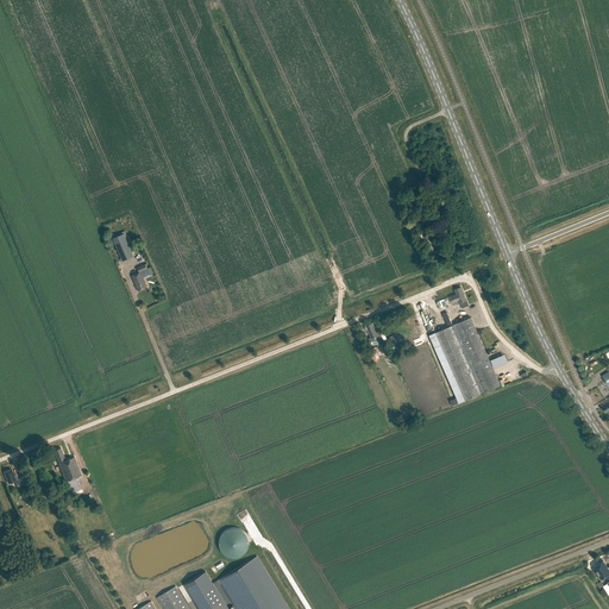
[(421,232),(418,234),(421,245),(425,243),(428,251),(435,249),(433,244),(434,244),(431,234),(422,237),(421,232)]
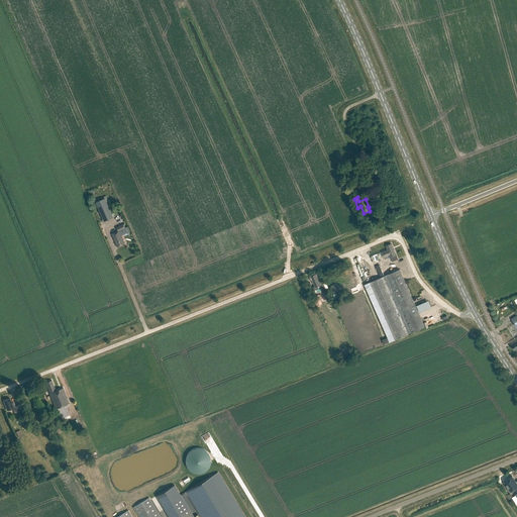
[(95,202),(104,221),(114,217),(105,198),(95,202)]
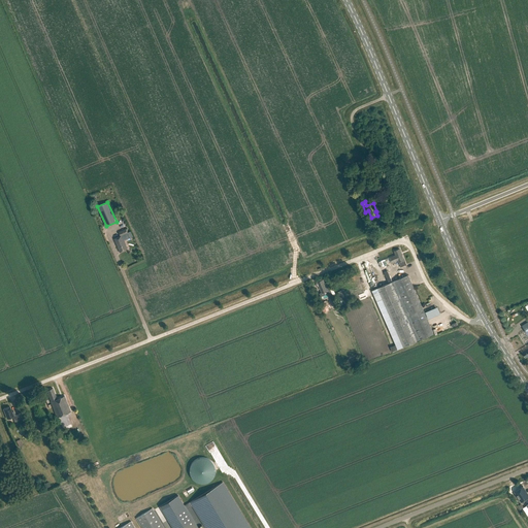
[(390,215),(383,218),(385,224),(392,221),(390,215)]
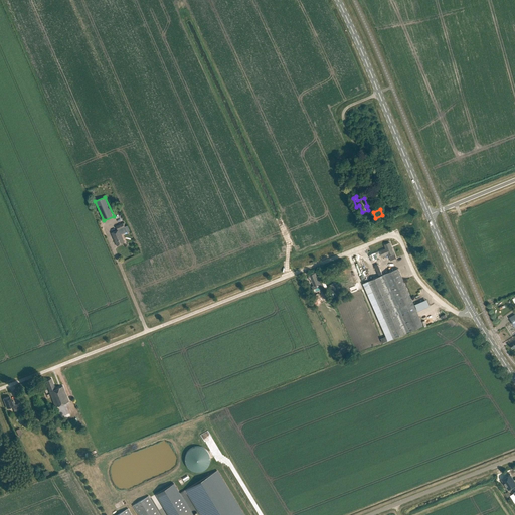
[(112,233),(117,245),(123,243),(123,241),(125,240),(120,229),(112,233)]
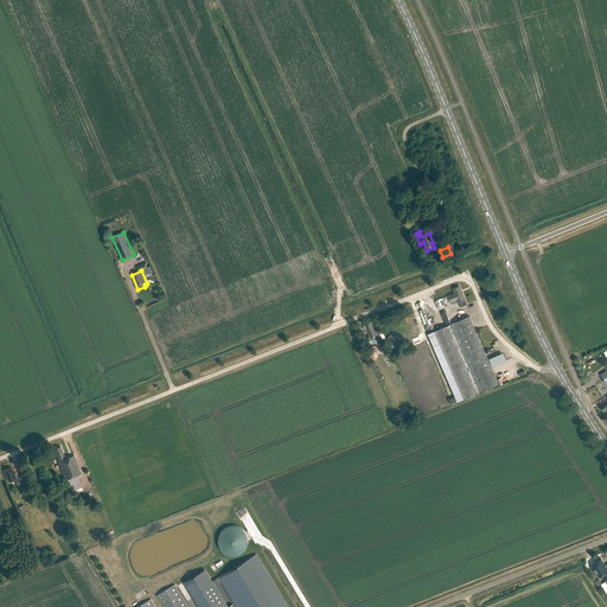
[(451,302),(457,300),(457,299),(458,301),(460,307),(467,305),(465,298),(464,299),(459,286),(453,288),(454,293),(448,295),(451,302)]
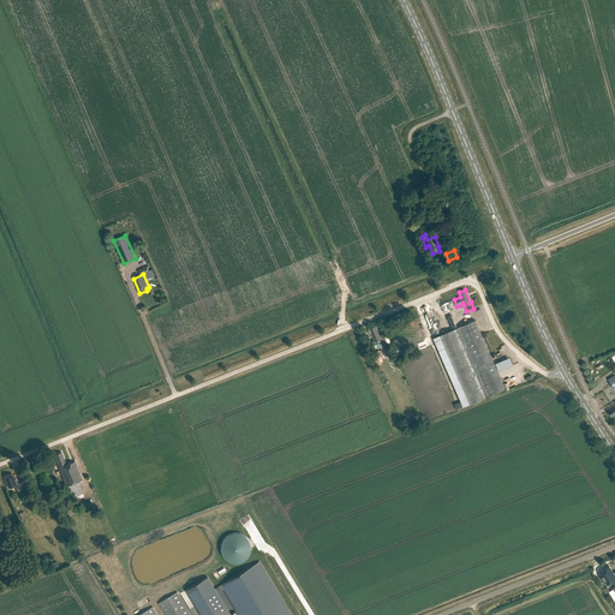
[(441,304),(443,311),(455,306),(453,299),(441,304)]
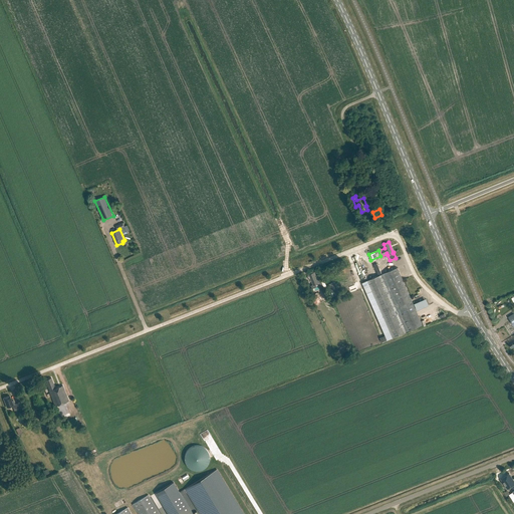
[(398,267),(361,283),(386,340),(422,324),(398,267)]
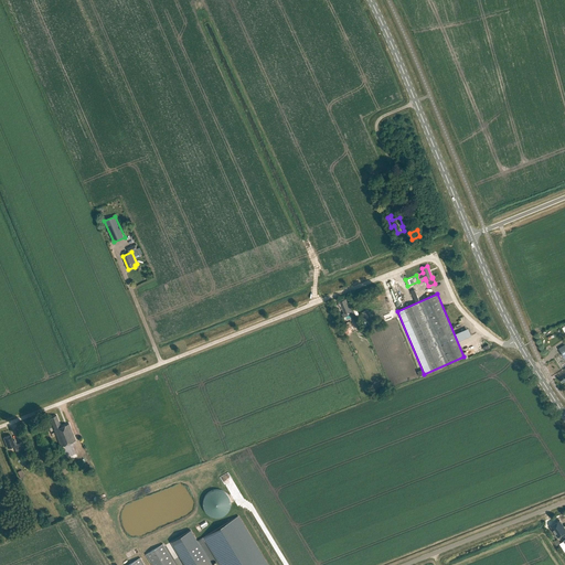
[(352,319),(359,316),(356,309),(353,310),(350,311),(345,299),(340,301),(340,302),(339,304),(338,305),(339,307),(340,307),(341,307),(344,312),(341,313),(343,318),(350,315),(352,319)]
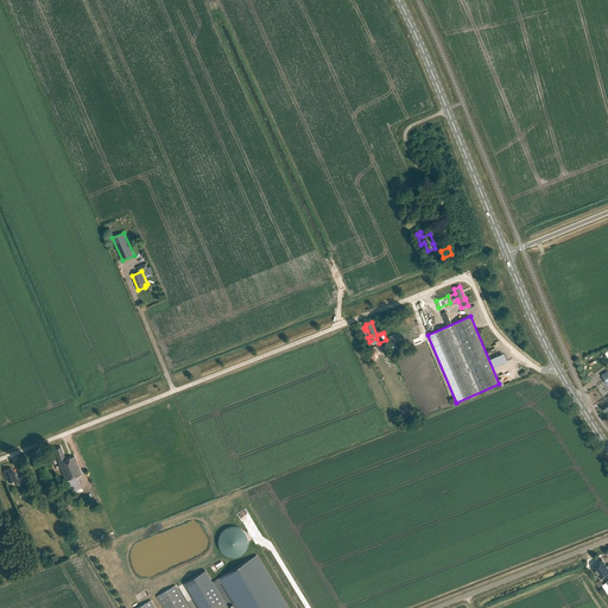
[(374,346),(367,349),(372,359),(379,356),(374,346)]
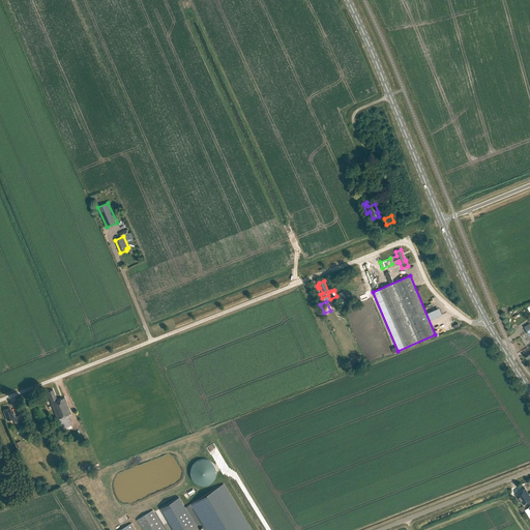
[(58,418),(62,429),(71,424),(70,423),(72,422),(68,414),(70,413),(64,398),(57,401),(53,389),(47,392),(51,403),(57,418),(58,418)]
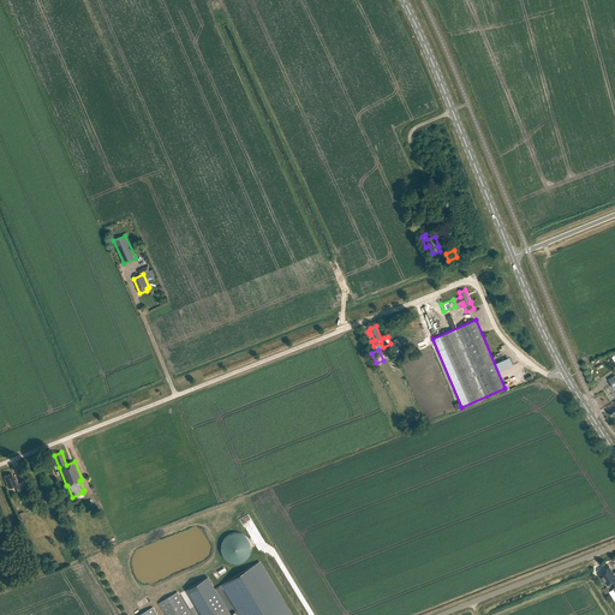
[(16,479),(15,479),(11,473),(4,477),(9,488),(15,485),(17,491),(28,488),(24,482),(18,484),(16,479)]
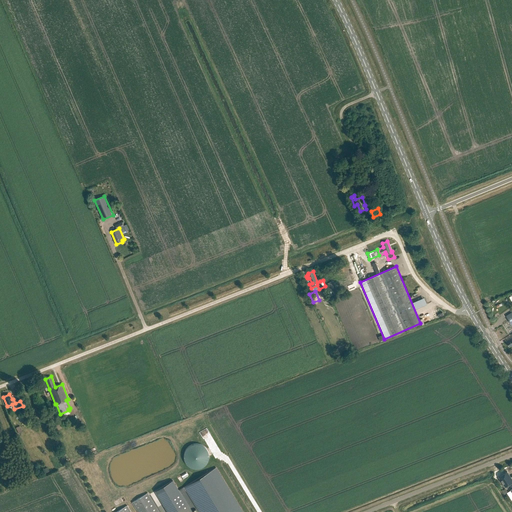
[(184,451),(185,462),(193,468),(201,467),(204,463),(204,462),(206,462),(206,459),(207,457),(204,457),(203,458),(195,459),(194,458),(193,452),(199,444),(198,443),(189,444),(184,451)]
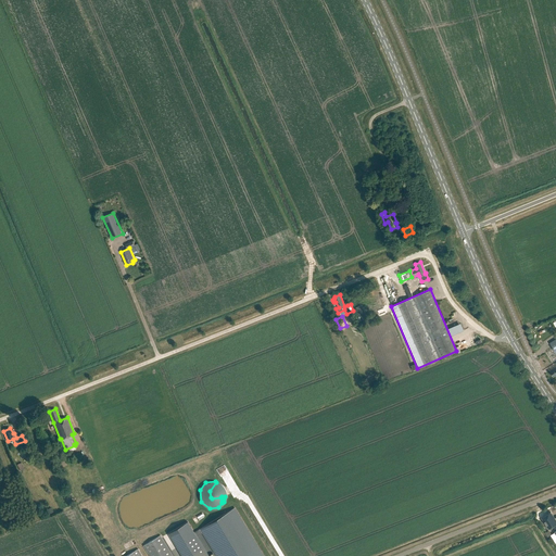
[(182,555),(207,555),(203,547),(197,535),(203,532),(217,555),(263,555),(235,508),(194,532),(188,521),(175,530),(169,533),(182,555)]
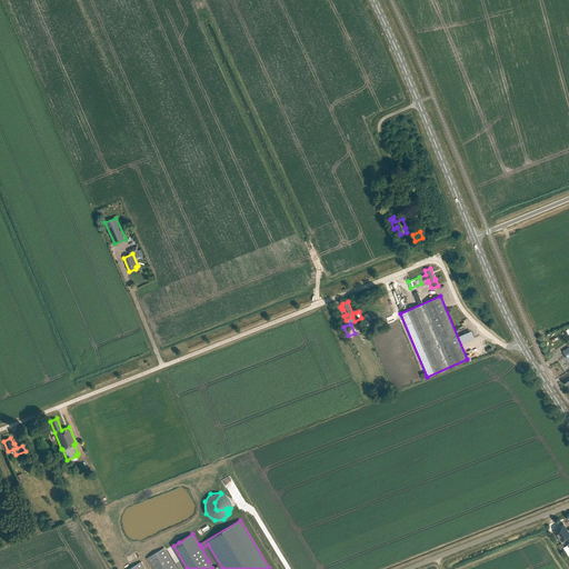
[(563,523),(553,530),(557,533),(556,535),(558,538),(559,538),(561,541),(568,536),(568,528),(568,530),(563,523)]
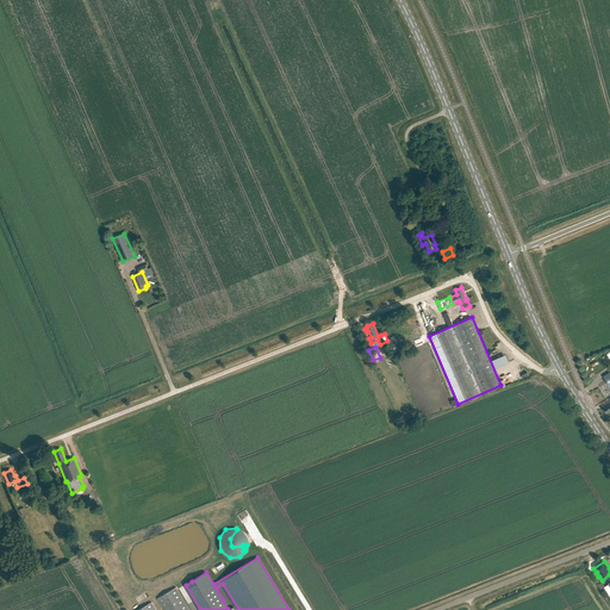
[(190,609),(175,587),(157,598),(165,609),(156,609),(151,602),(137,609),(190,609)]
